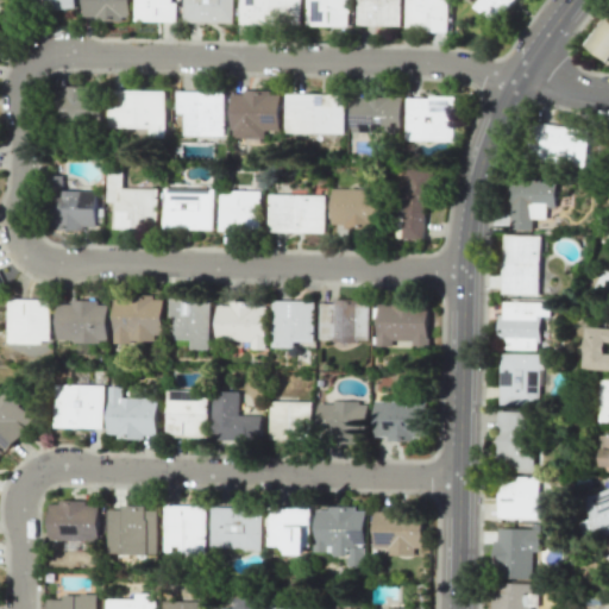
[(73,0),(30,0),(31,10),(74,7),(73,0)]
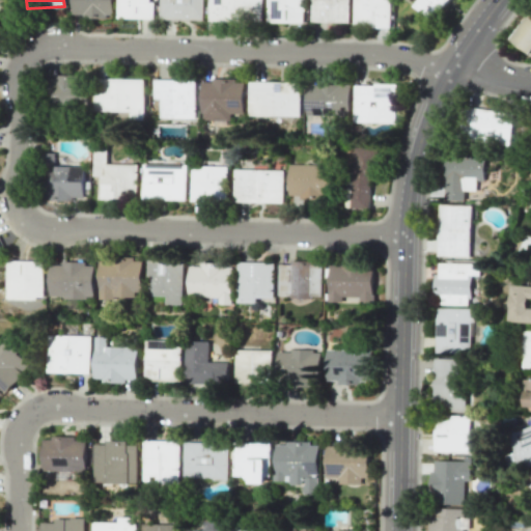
[(113,0),(72,0),(72,17),(113,17),(113,0)]
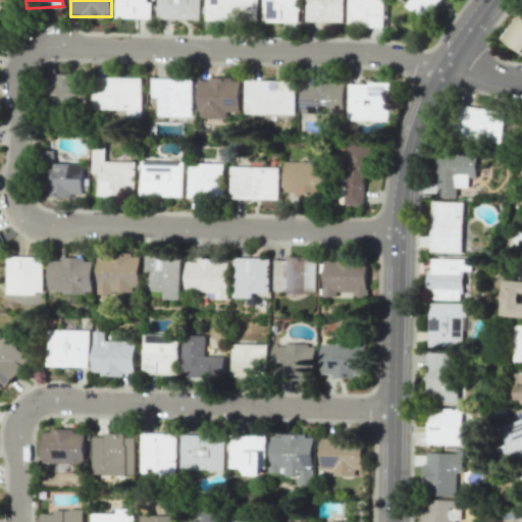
[(115,0),(115,17),(153,18),(153,1),(148,1),(148,0),(115,0)]
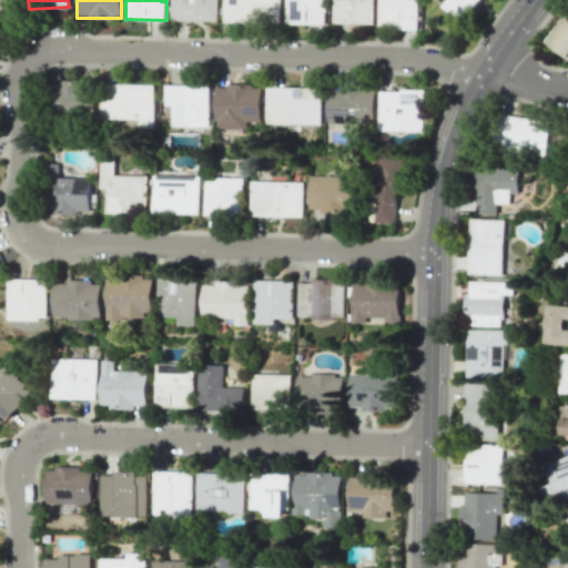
[(172,0),(172,20),(220,21),(220,0),(172,0)]
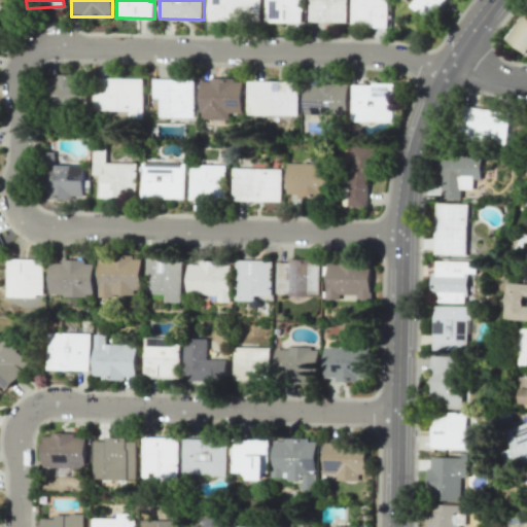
[(208,0),(208,21),(262,21),(262,0),(208,0)]
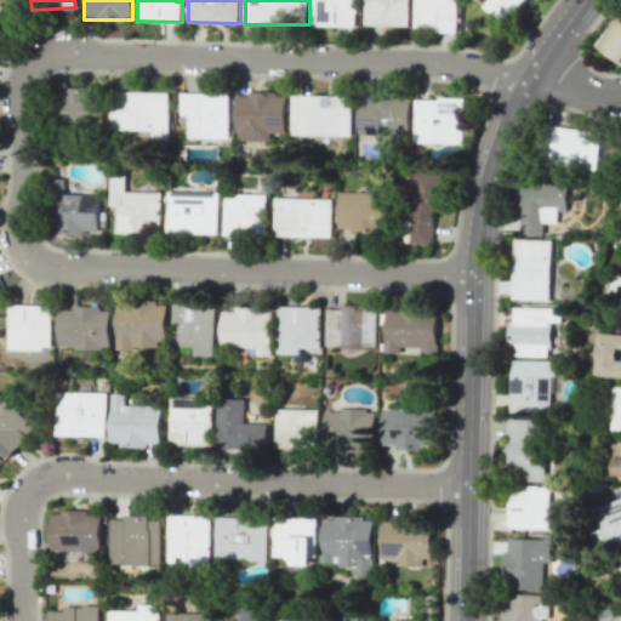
[(357,0),(312,0),(313,27),(357,27),(357,0)]
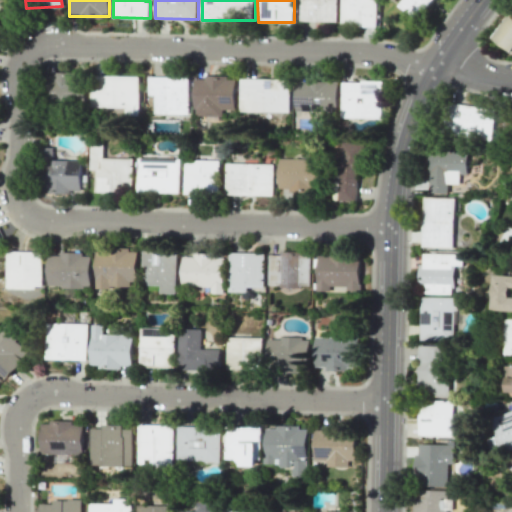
[(300,0),(300,21),(337,22),(337,0),(300,0)]
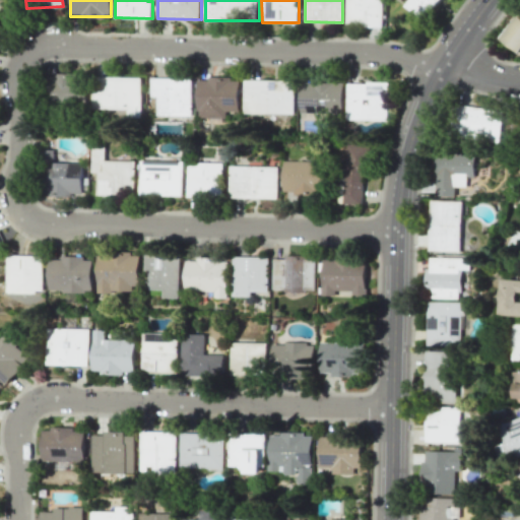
[(382,26),(382,0),(346,0),(346,25),(382,26)]
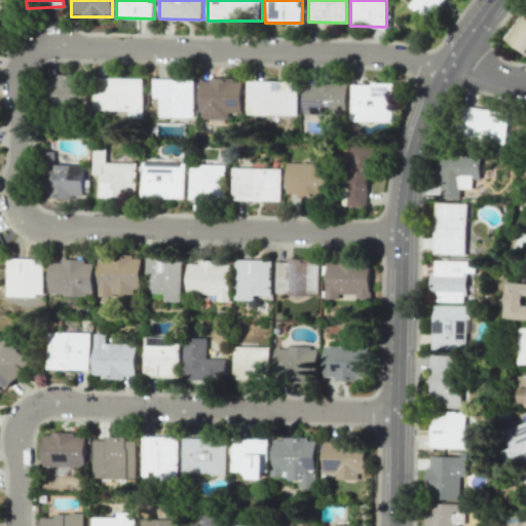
[(410,6),(414,0),(446,0),(429,22),(410,6)]
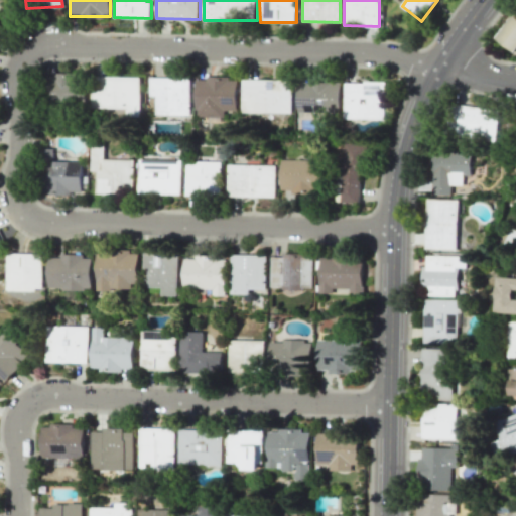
[(515,17),(512,14),(494,38),(513,53),(515,48),(515,17)]
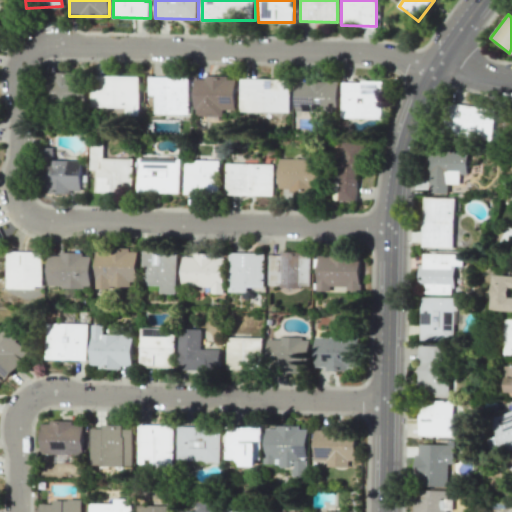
[(52,98),(84,99),(84,73),(52,72),(52,98)]
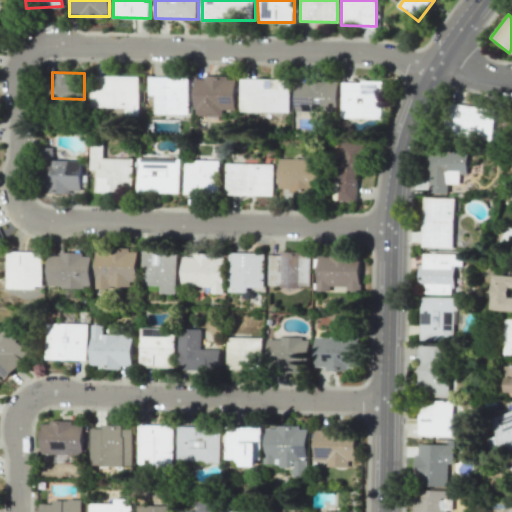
[(139,77),(92,75),(91,107),(125,108),(125,115),(138,115),(139,77)]
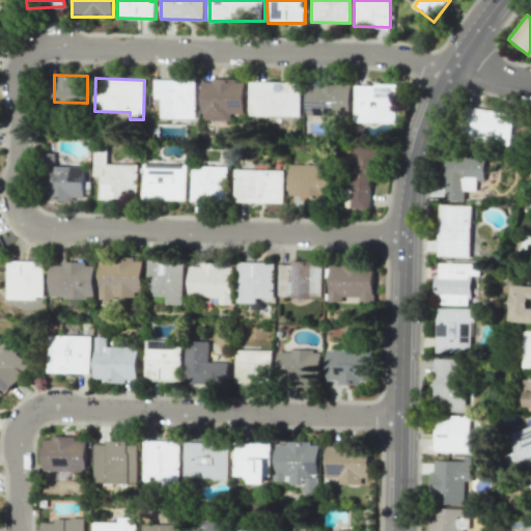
[(196,80),(154,80),(154,99),(160,99),(159,117),(195,118),(196,80)]
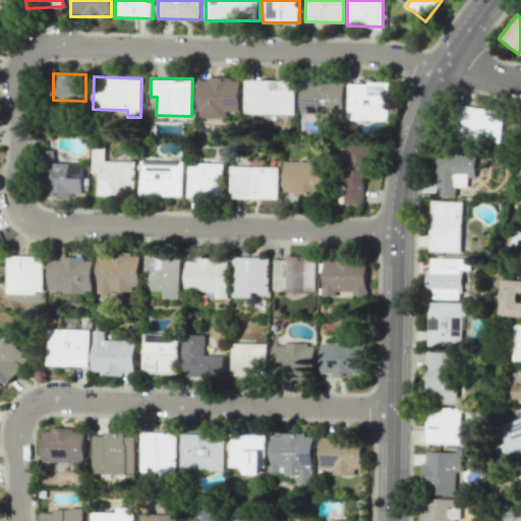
[(240,78),(197,78),(196,118),(227,118),(227,111),(240,112),(240,78)]
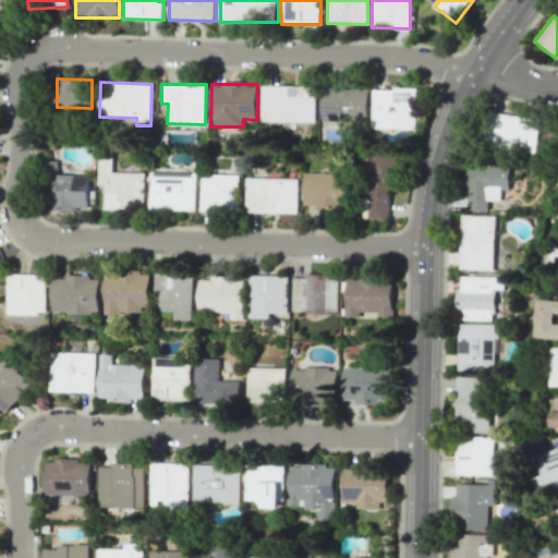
[(323,121),(368,122),(370,86),(323,85),(323,121)]
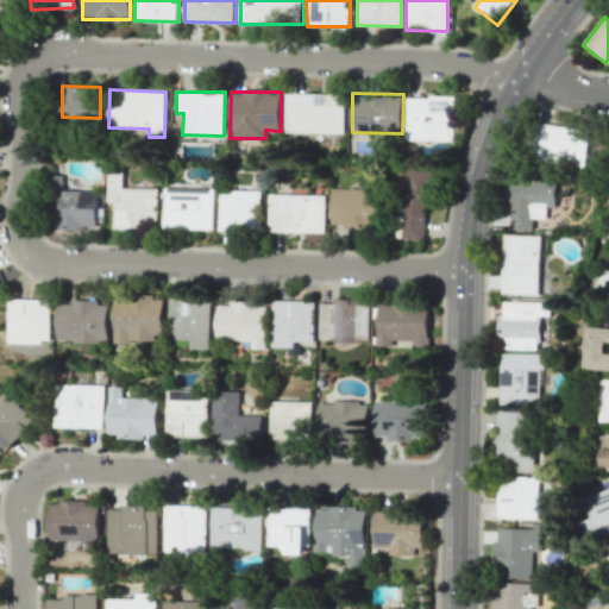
[(287,94),(286,133),(345,135),(346,95),(287,94)]
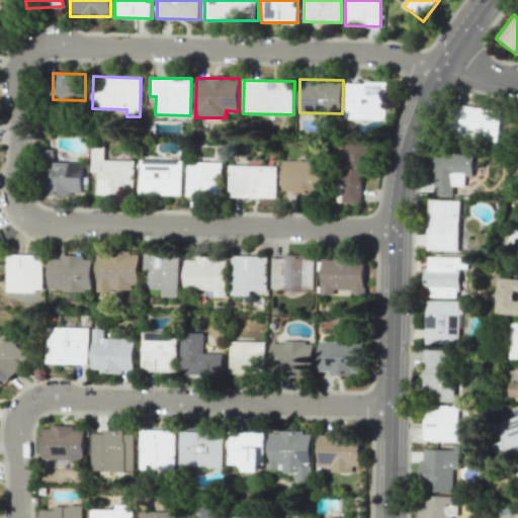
[(386,118),(386,82),(347,83),(347,118),(386,118)]
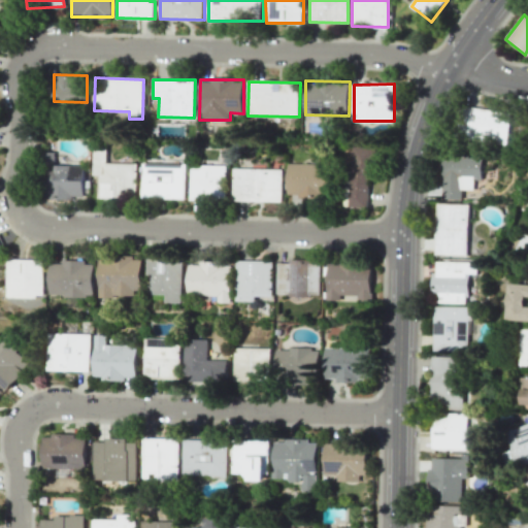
[(463,139),(507,144),(512,112),(467,106),(463,139)]
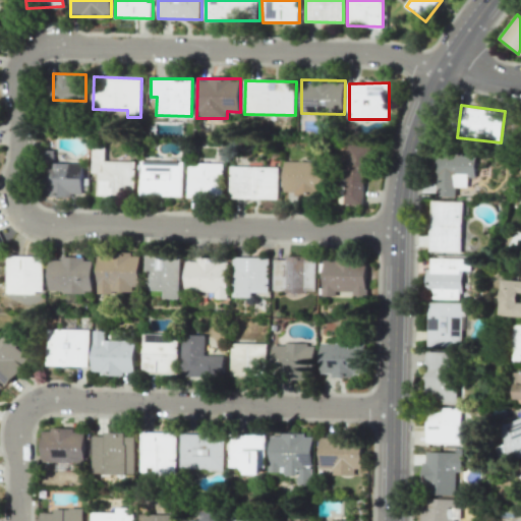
[(372,146),(347,145),(344,204),(363,205),(364,174),(371,174),(372,146)]
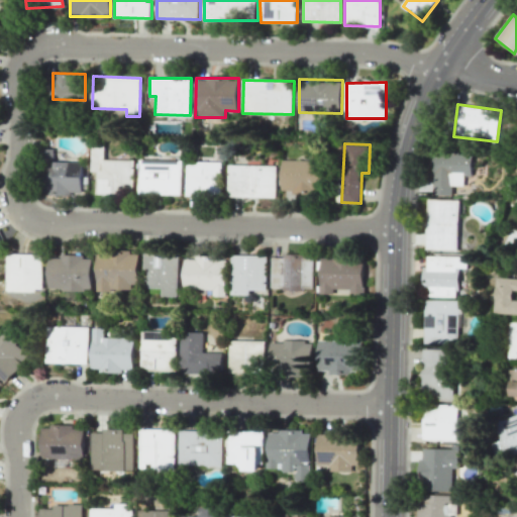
[(82,195),(82,162),(54,162),(54,149),(44,148),(43,194),(82,195)]
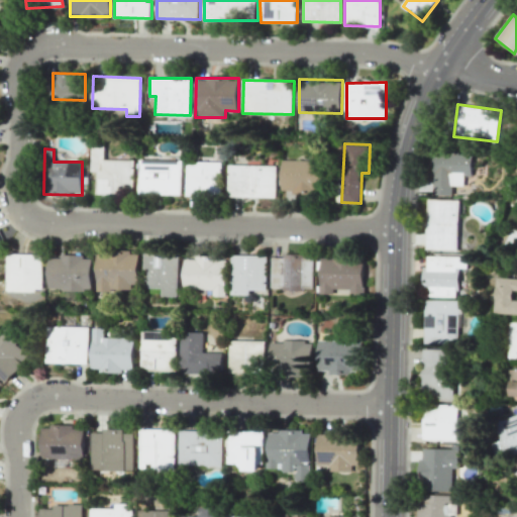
[(473,176),(474,153),(434,152),(433,195),(452,195),(452,186),(464,186),(466,176),(473,176)]
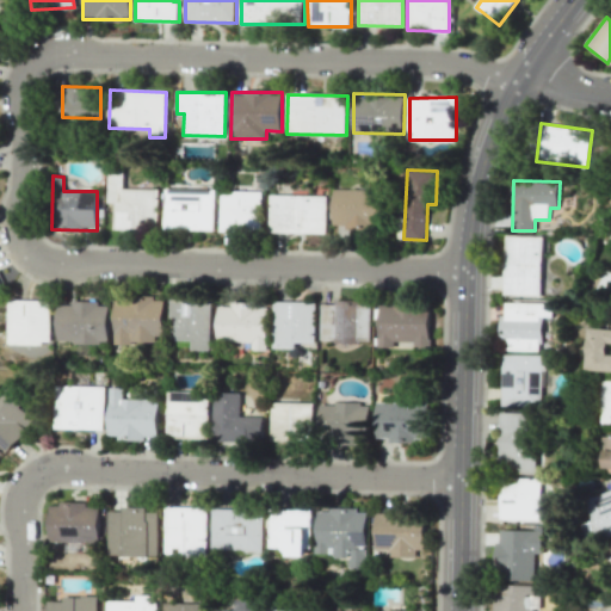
[(164,187),(162,229),(215,230),(216,189),(164,187)]
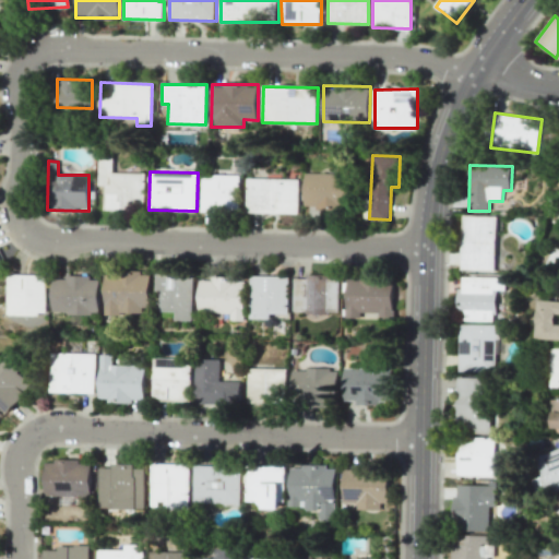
[(104,182),(104,209),(143,210),(143,173),(109,173),(109,182),(104,182)]
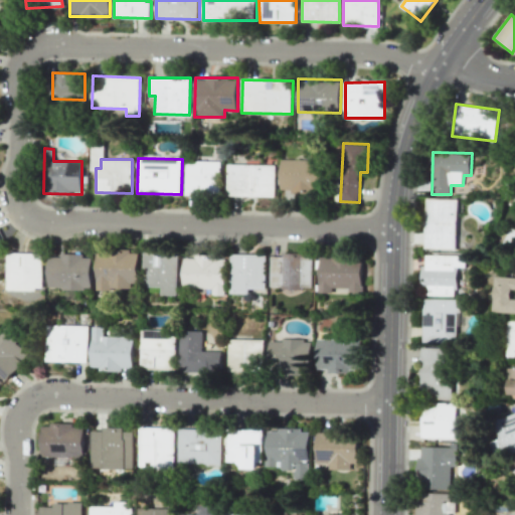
[(282,159),(281,193),(322,194),(323,160),(282,159)]
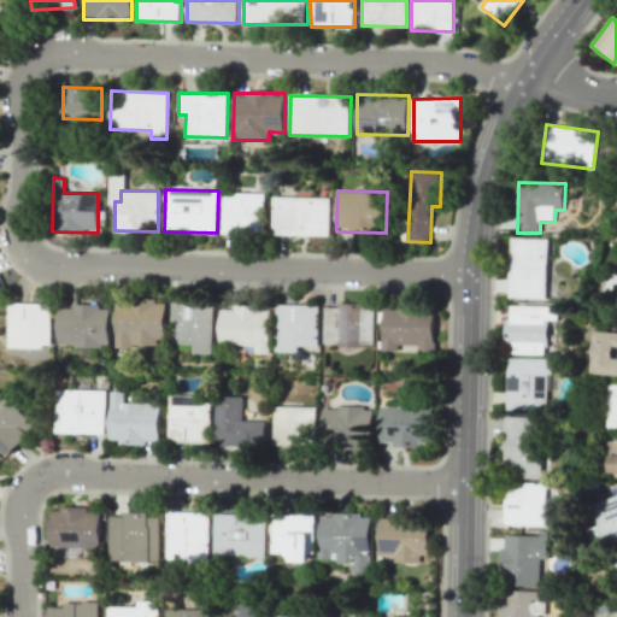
[(265,193),(223,192),(222,233),(264,234),(265,193)]
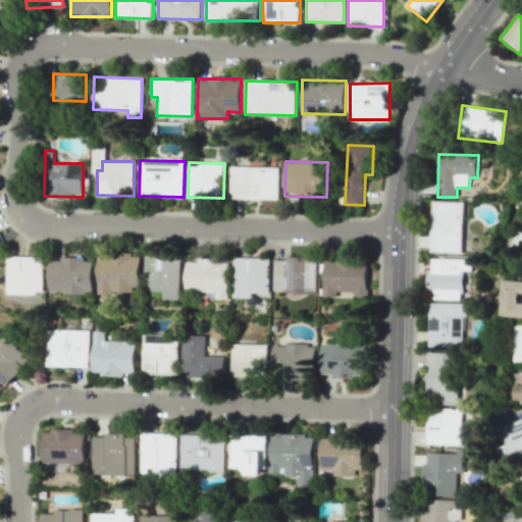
[(280,167),(230,166),(230,199),(279,200),(280,167)]
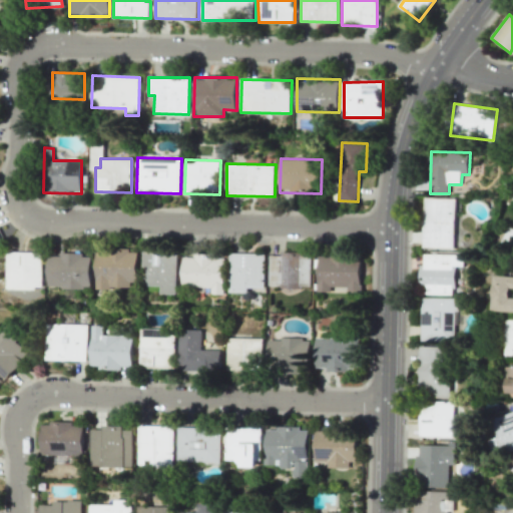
[(455,248),(456,198),(425,197),(423,247),(455,248)]
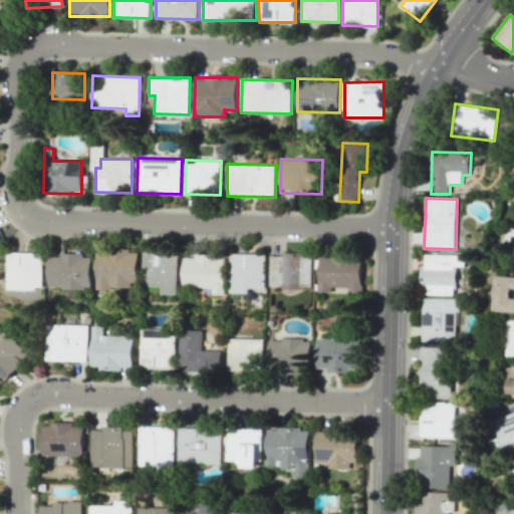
[(94,288),(137,289),(138,252),(95,251),(94,288)]
